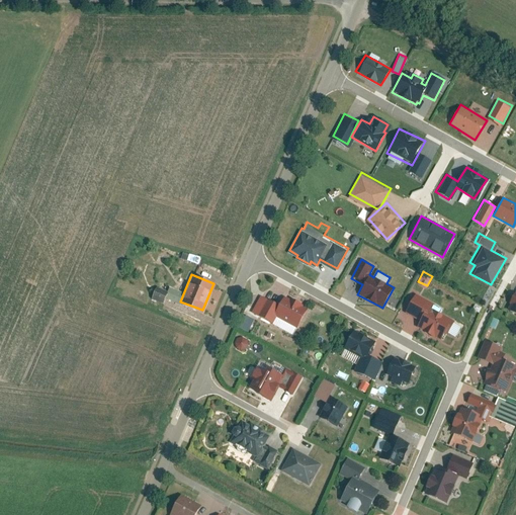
[(169,285),(167,289),(157,284),(152,295),(164,302),(166,296),(179,303),(183,291),(169,285)]
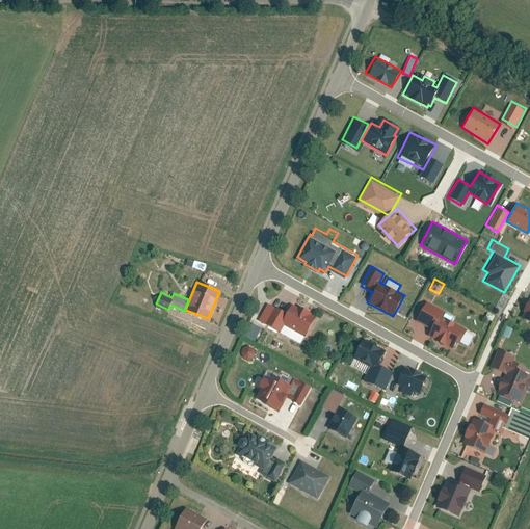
[(429,299),(418,319),(433,327),(430,334),(455,347),(460,339),(470,344),(476,333),(446,316),(449,310),(429,299)]
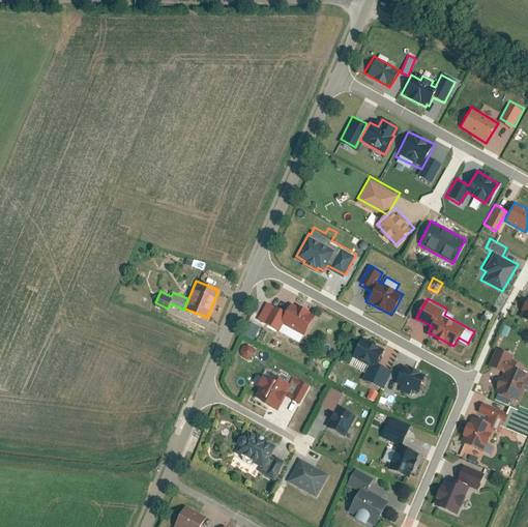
[(263,300),(253,319),(275,330),(279,323),(302,334),(313,314),(289,301),(284,311),(263,300)]
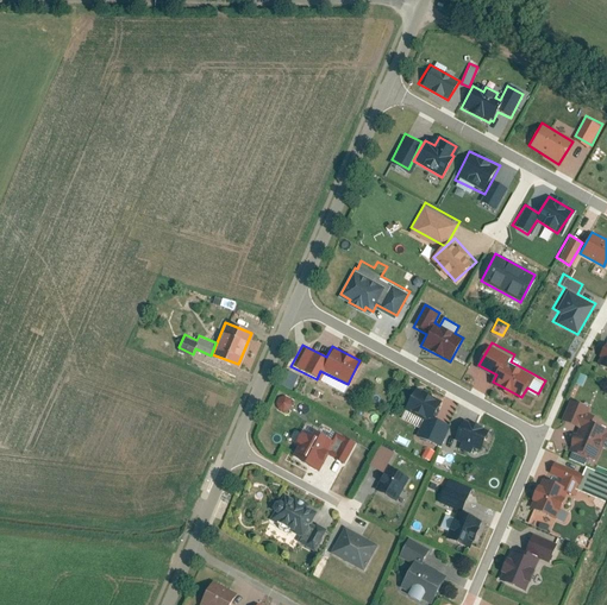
[(415,384),(405,405),(412,409),(407,418),(420,424),(417,432),(440,443),(451,422),(445,420),(450,411),(440,407),(445,398),(415,384)]
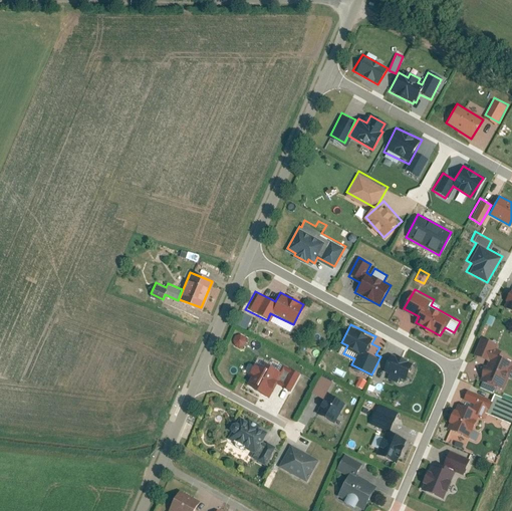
[(239,331),(231,340),(239,347),(247,338),(239,331)]
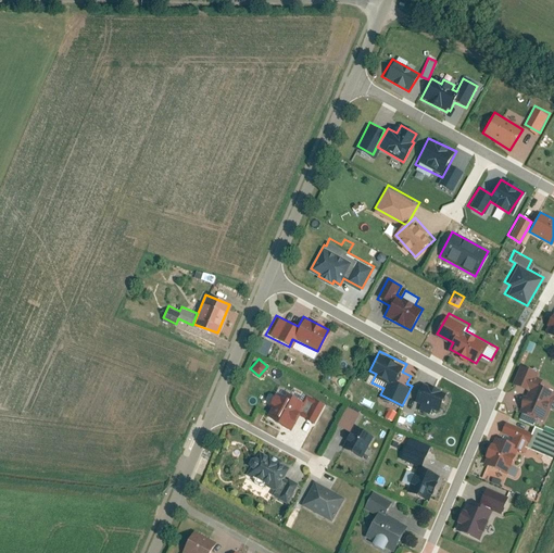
[(541,371),(521,362),(514,381),(530,388),(521,410),(546,420),(552,406),(553,406),(553,387),(537,380),(541,371)]
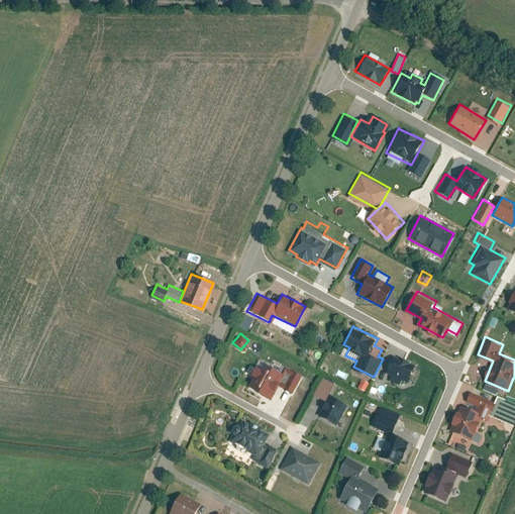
[(392,353),(384,372),(390,375),(388,380),(398,384),(400,379),(408,382),(415,364),(392,353)]
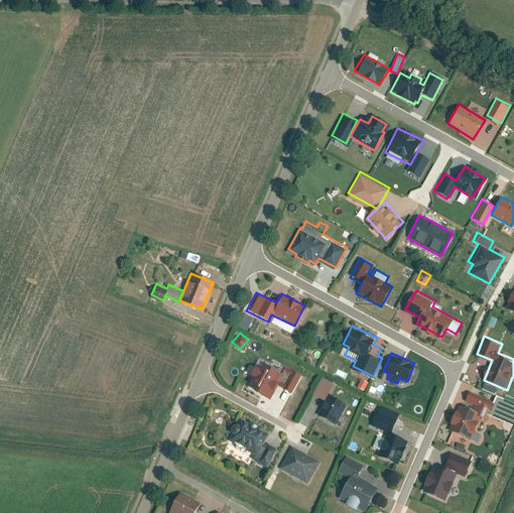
[(251,379),(247,386),(270,399),(278,385),(289,392),(300,374),(284,365),(283,367),(277,364),(278,362),(270,358),(267,362),(259,357),(248,377),(251,379)]
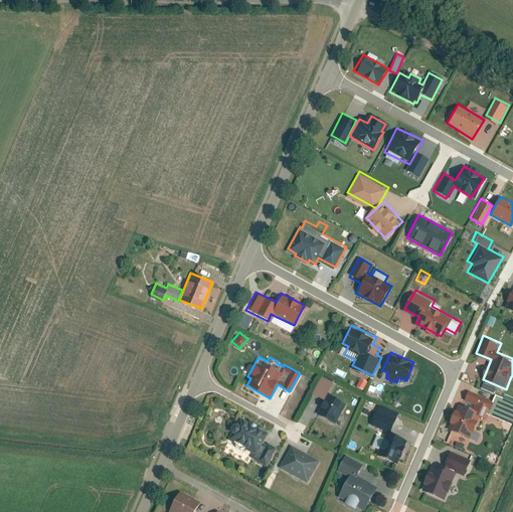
[(309,368),(305,374),(312,378),(316,371),(309,368)]
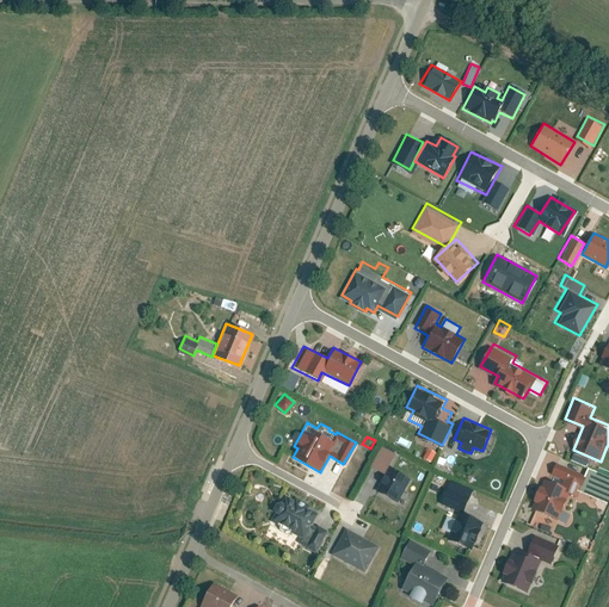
[(382,444),(371,464),(387,471),(377,489),(401,502),(414,476),(389,464),(397,451),(382,444)]
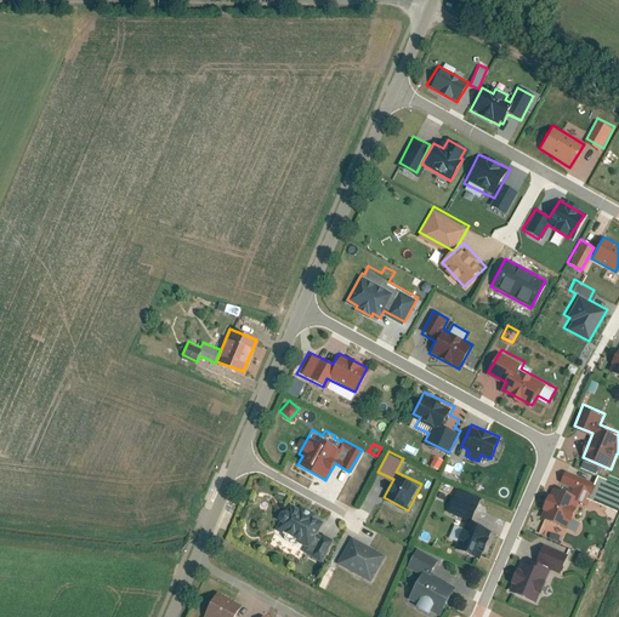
[(430,462),(439,467),(444,457),(435,452),(430,462)]
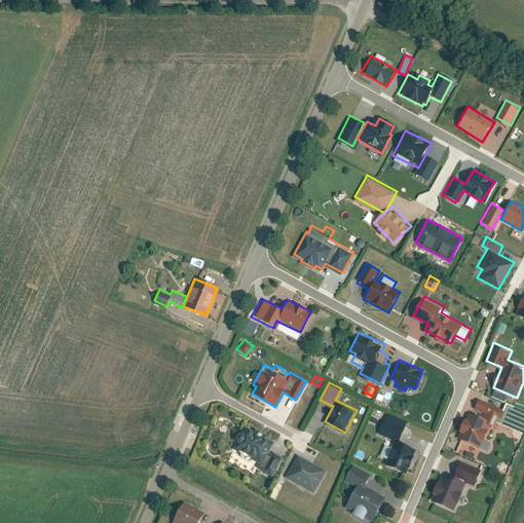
[(378,389),(376,397),(382,399),(384,391),(378,389)]
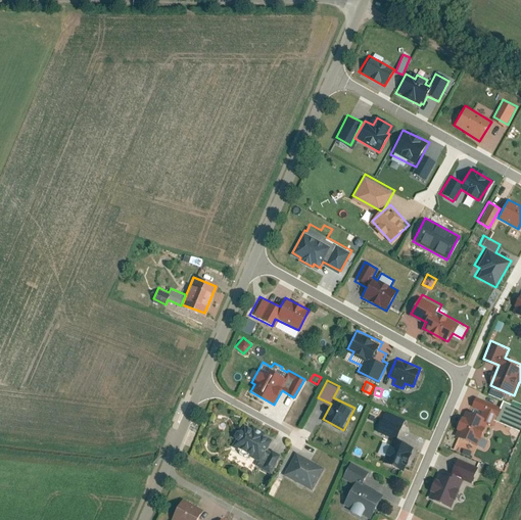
[(467,409),(456,434),(480,444),(489,423),(495,425),(499,419),(520,428),(520,405),(506,398),(503,405),(478,394),(472,411),(467,409)]
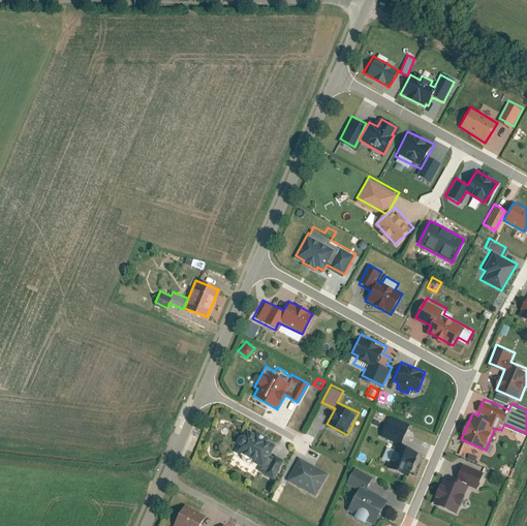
[(397,440),(386,466),(407,474),(410,467),(413,468),(419,457),(416,456),(419,450),(401,442),(406,427),(385,419),(379,433),(397,440)]
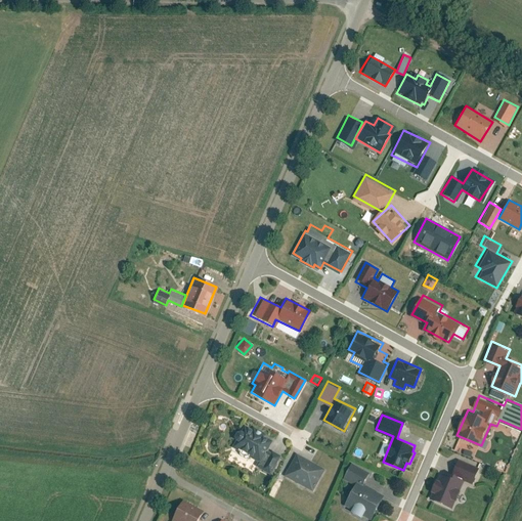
[(246,423),(233,445),(242,450),(244,447),(253,452),(252,456),(261,461),(258,465),(272,472),(283,453),(274,448),(272,451),(269,449),(274,438),(267,434),(268,432),(254,424),(252,426),(246,423)]
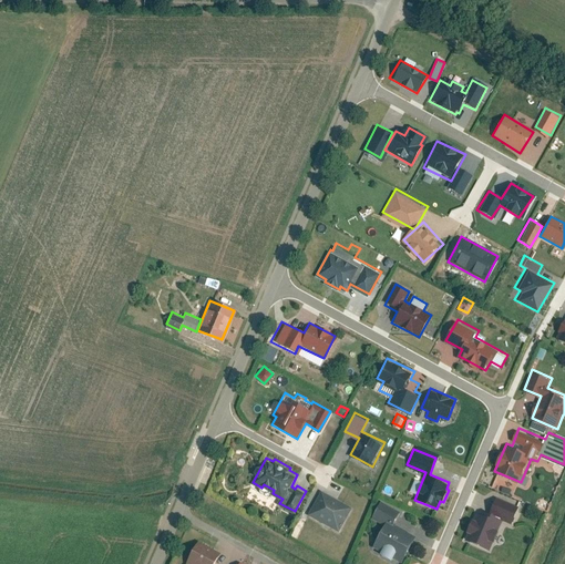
[(324,488),(310,512),(322,520),(320,524),(329,530),(332,525),(340,530),(353,505),(324,488)]
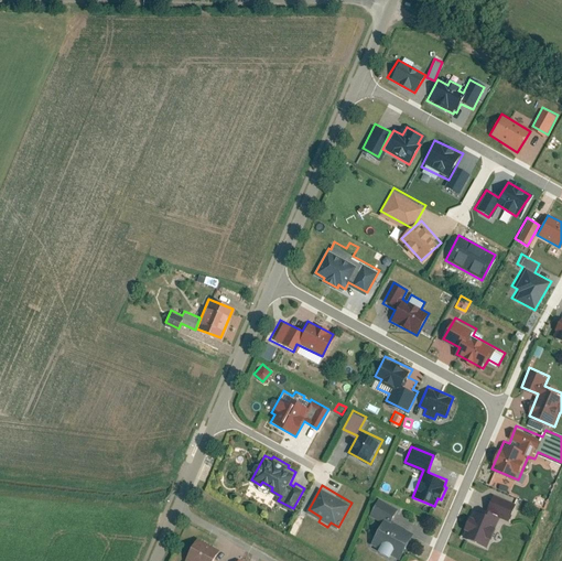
[(477,503),(464,537),(488,547),(500,515),(512,520),(519,502),(494,493),(488,507),(477,503)]
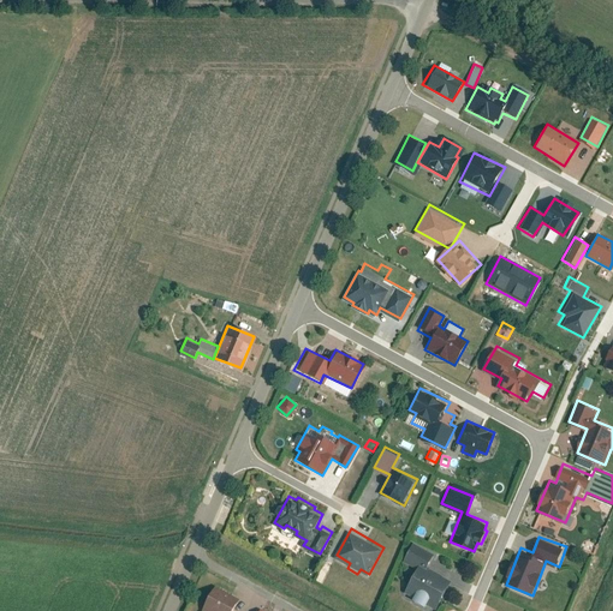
[(409,540),(398,559),(411,568),(399,588),(434,607),(450,580),(424,567),(432,553),(409,540)]
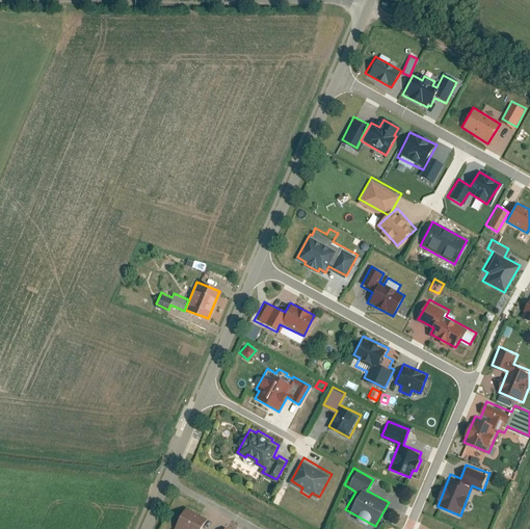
[(187,504),(173,528),(202,528),(209,517),(187,504)]
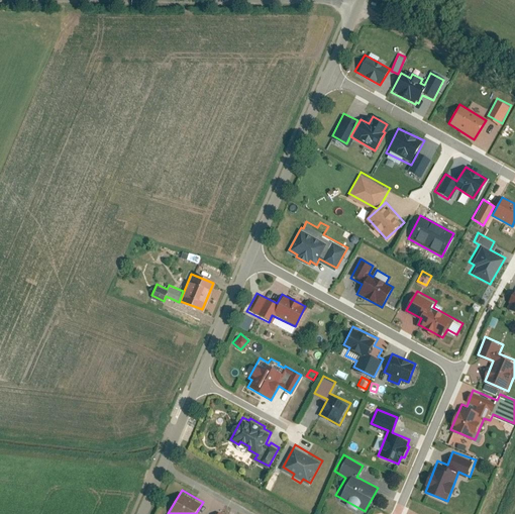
All buildings are outlined.
